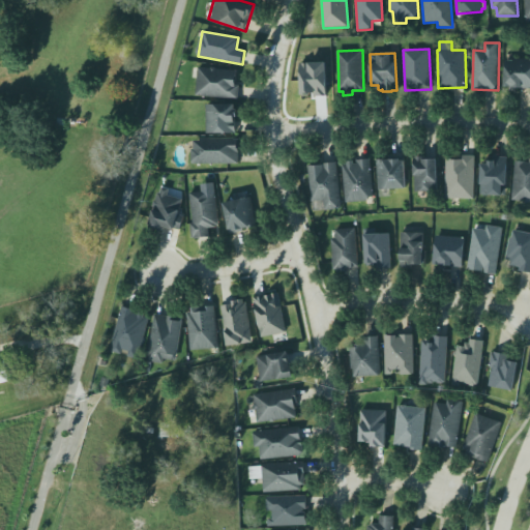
[(505,61),(504,89),(509,90),(509,92),(517,92),(517,90),(529,90),(529,58),(513,58),(513,61),(505,61)]
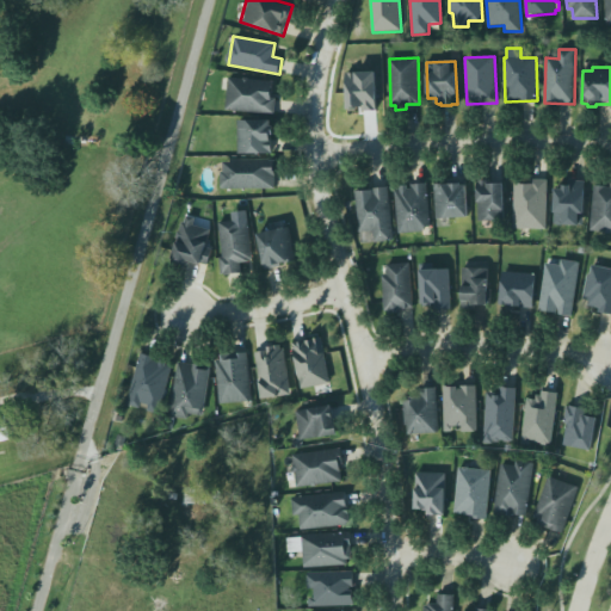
[(347,73),(349,110),(378,110),(377,72),(347,73)]
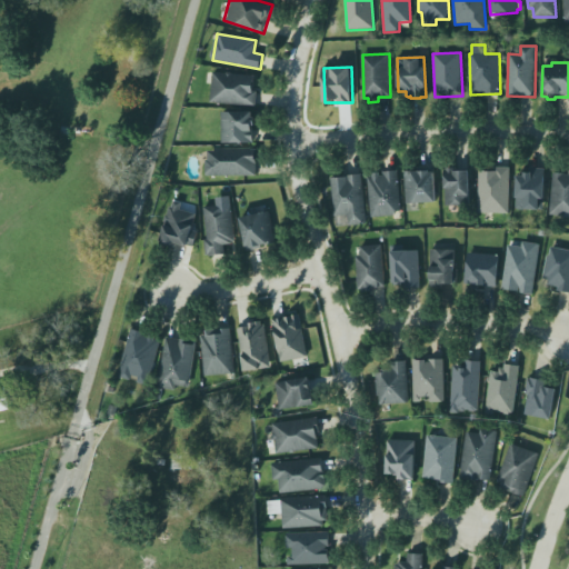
[(257,106),(257,90),(256,90),(257,75),(213,73),(212,103),(257,106)]
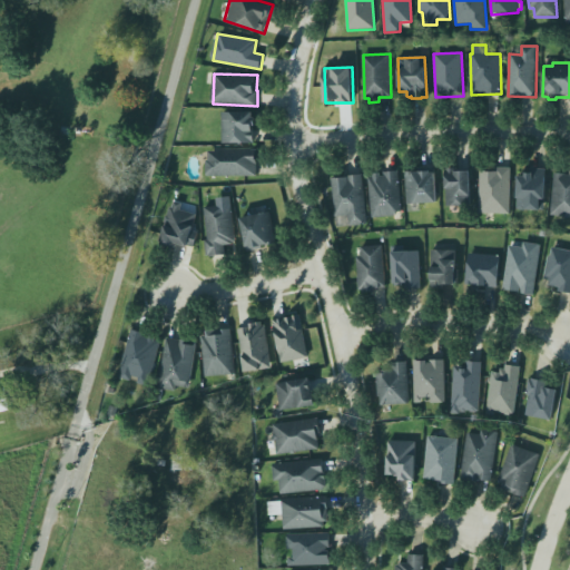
[(222,111),(255,111),(255,118),(257,118),(257,129),(255,129),(255,145),(222,145),(222,111)]
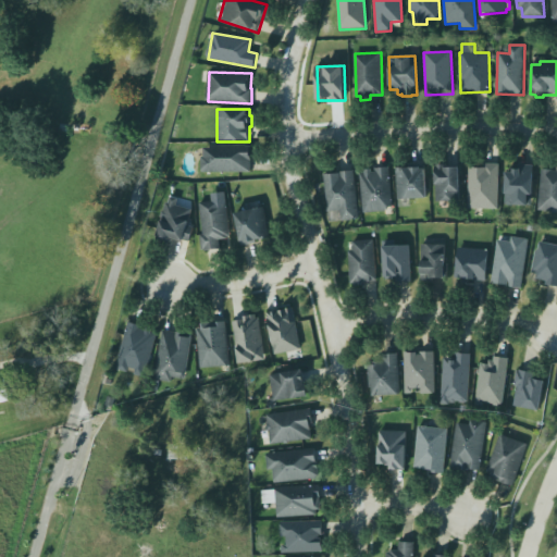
[(211,145),(247,146),(247,147),(251,147),(252,161),(251,161),(251,172),(202,173),(202,158),(205,158),(205,149),(211,149),(211,145)]
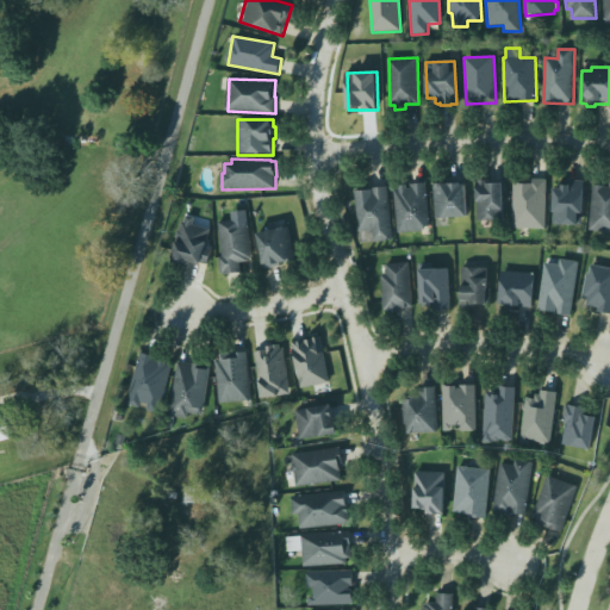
[(515,182),(531,182),(531,179),(547,180),(546,229),(512,228),(515,182)]
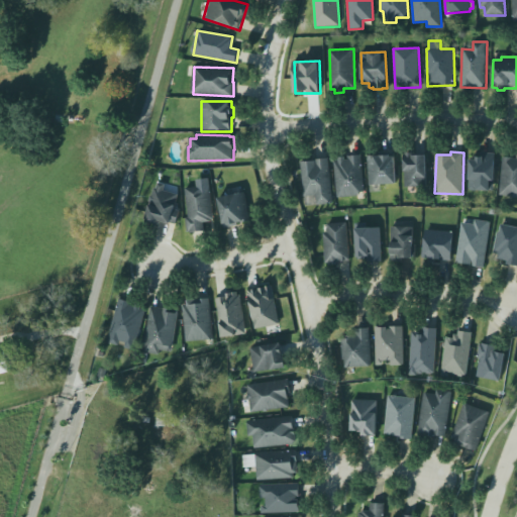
[(404,153),(412,153),(412,157),(426,157),(427,187),(405,188),(404,153)]
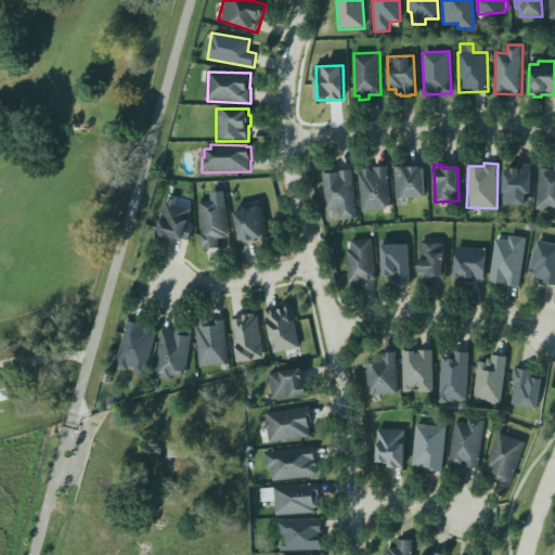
[(531,205),(532,165),(520,165),(520,170),(504,170),(503,205),(531,205)]
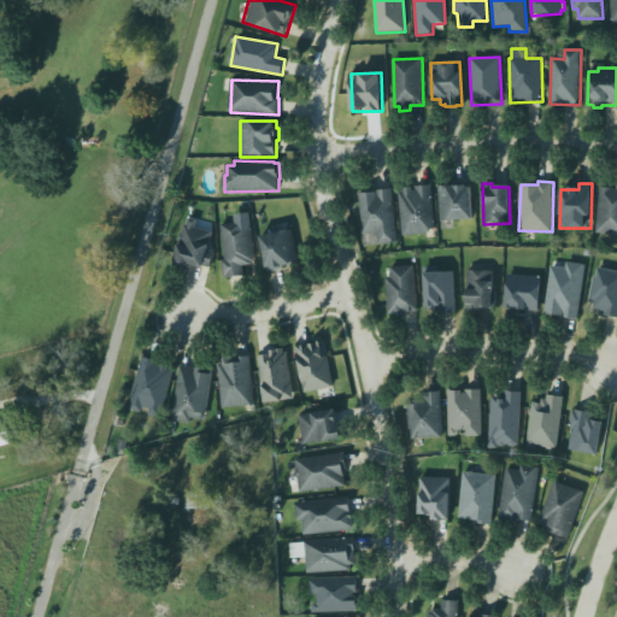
[(440,187),(440,221),(472,219),(472,186),(440,187)]
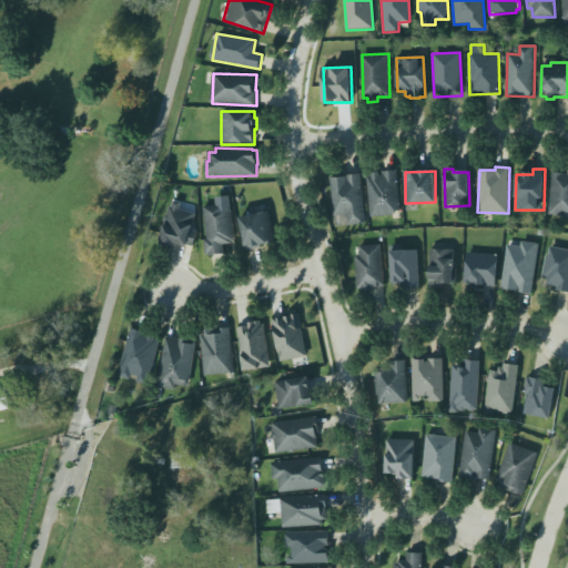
[(367,176),(371,216),(399,214),(395,172),(384,173),(385,179),(378,179),(378,173),(373,174),(367,176)]
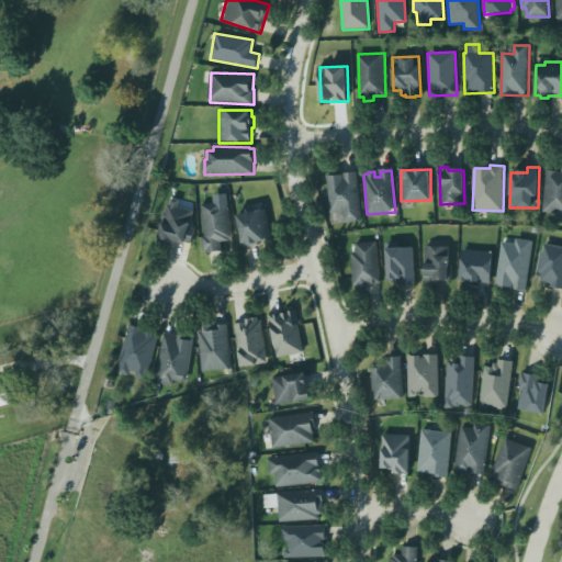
[(561,214),(561,171),(546,171),(544,213),(561,214)]
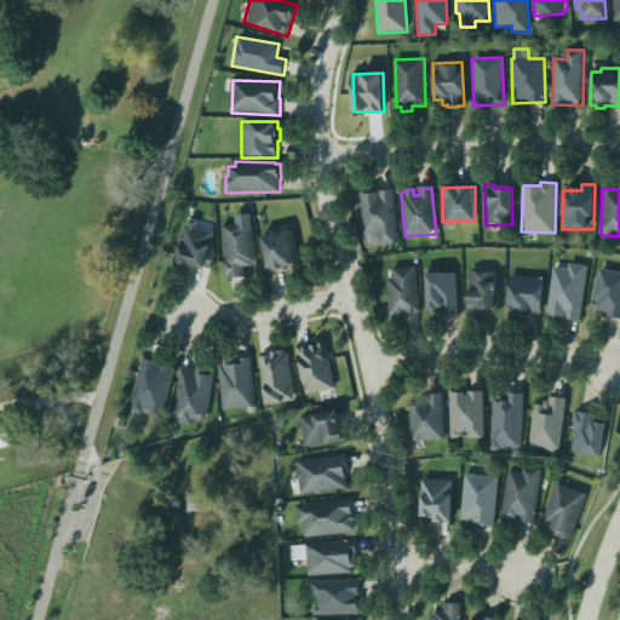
[(361,195),(367,237),(380,235),(382,247),(401,245),(394,190),(361,195)]
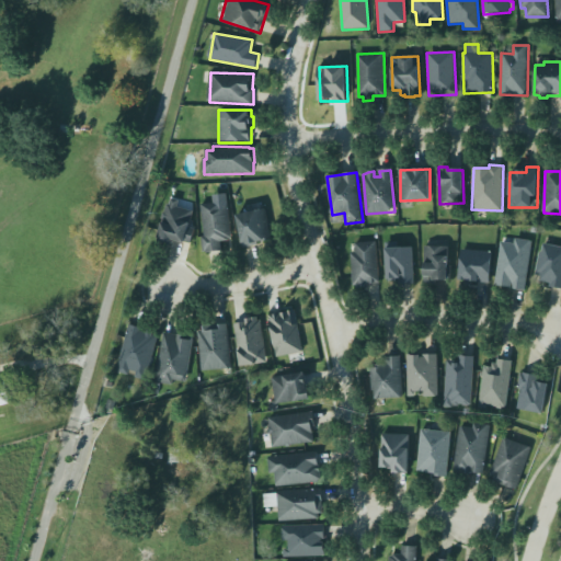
[(172,199),(180,202),(179,208),(194,213),(191,228),(195,230),(192,244),(186,242),(185,245),(173,242),(172,245),(159,242),(163,220),(162,220),(164,214),(165,214),(168,205),(171,206),(172,199)]
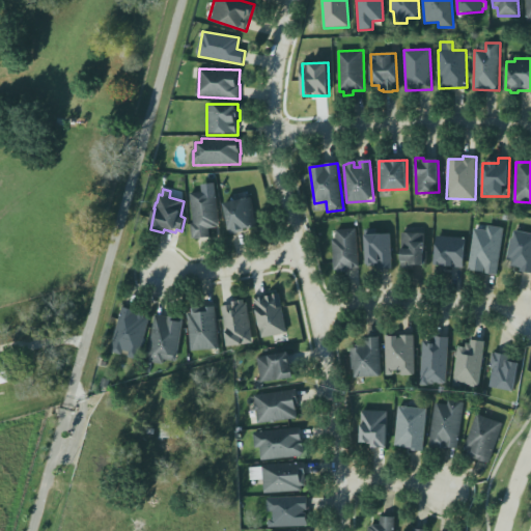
[(190,193),(194,223),(191,223),(193,238),(195,238),(195,239),(211,236),(210,228),(216,227),(216,225),(220,225),(216,192),(210,193),(210,191),(190,193)]
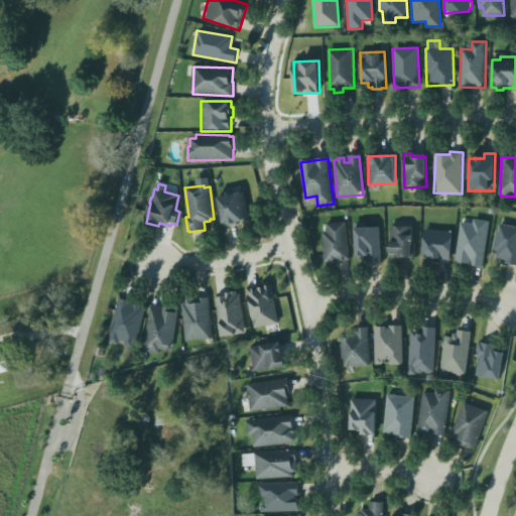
[(218,200),(225,228),(251,222),(245,194),(218,200)]
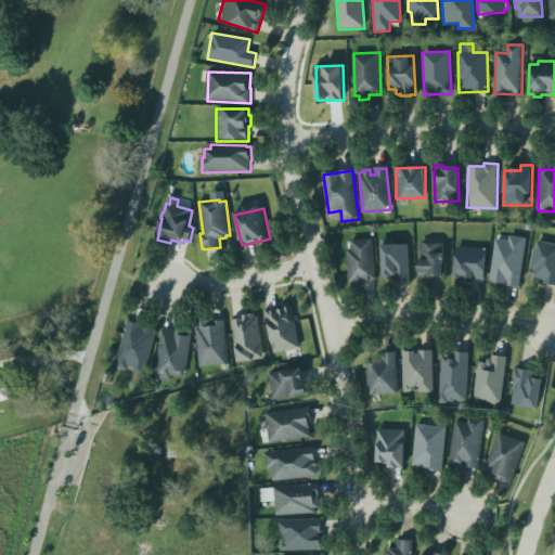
[(529,239),(521,287),(513,288),(490,285),(489,279),(495,237),(507,240),(508,235),(520,236),(529,239)]
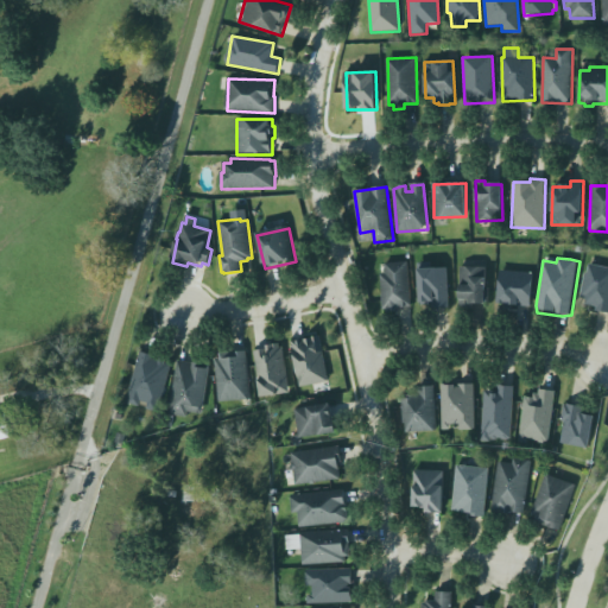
[(382,311),(386,311),(387,315),(399,314),(399,309),(401,309),(406,309),(406,308),(412,308),(409,260),(384,261),(385,272),(379,272),(382,311)]
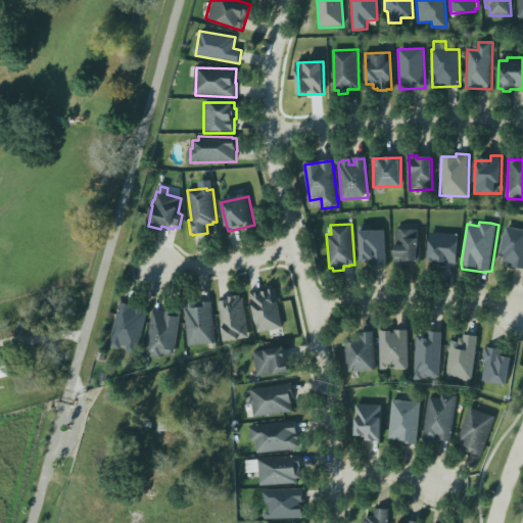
[(386,263),(385,230),(371,231),(371,226),(360,226),(362,264),(386,263)]
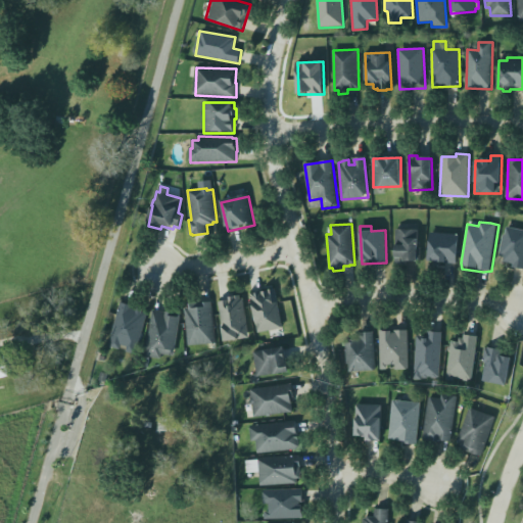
[(522,269),(522,230),(506,227),(500,259),(513,262),(512,268),(522,269)]
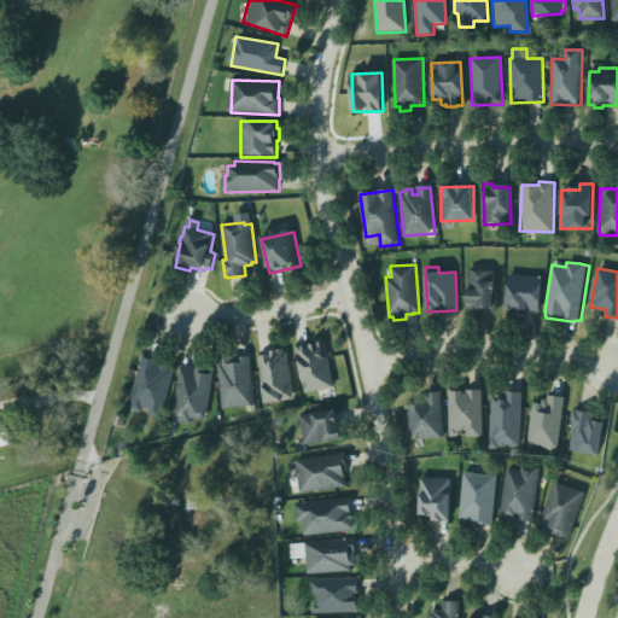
[(468,272),(470,270),(494,270),(494,292),(497,292),(497,305),(495,305),(495,308),(487,308),(479,308),(481,312),(467,312),(467,299),(468,272)]
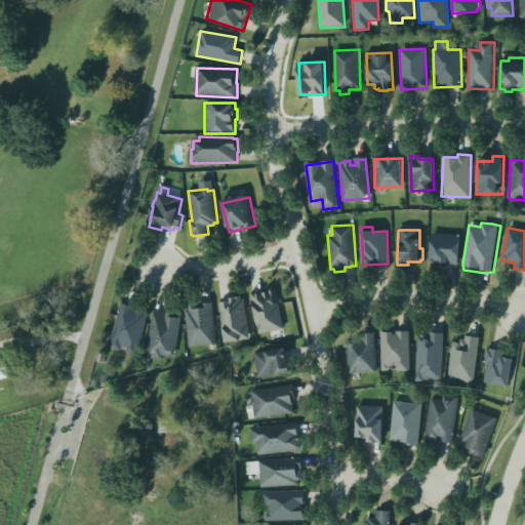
[(433,233),(461,235),(458,265),(448,264),(448,266),(442,265),(442,267),(436,267),(436,264),(430,264),(433,233)]
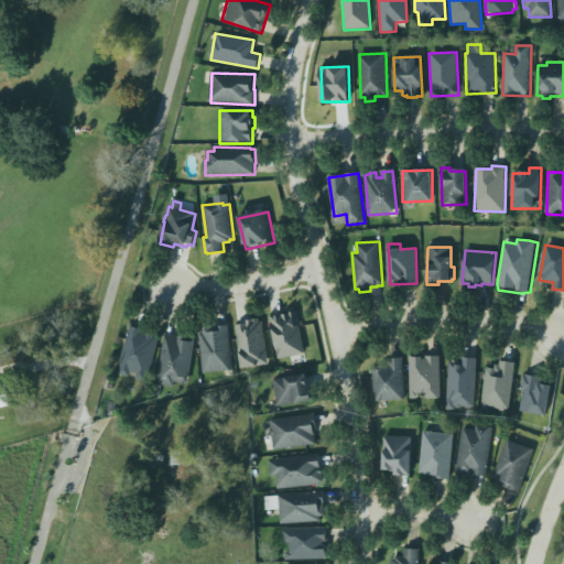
[(270,316),(299,311),(306,356),(278,361),(270,316)]
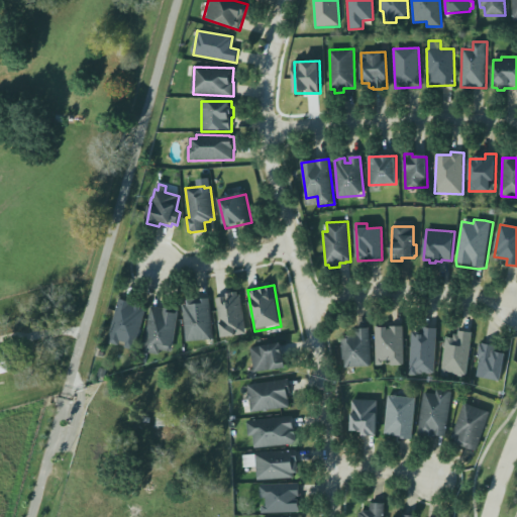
[(227,295),(227,298),(217,299),(223,339),(237,337),(237,335),(246,334),(241,296),(238,296),(238,293),(233,294),(227,295)]
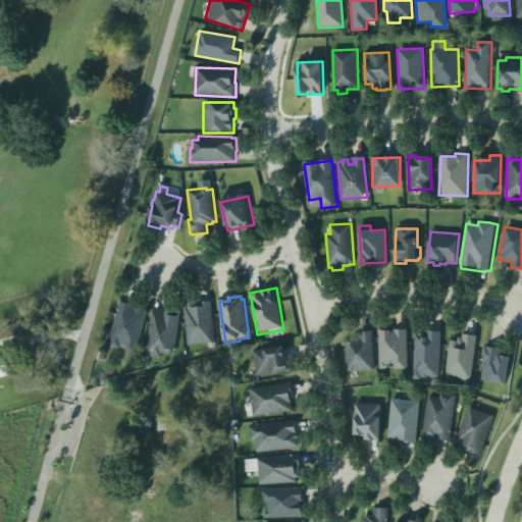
[(189,304),(212,302),(215,343),(188,347),(185,308),(190,308),(189,304)]
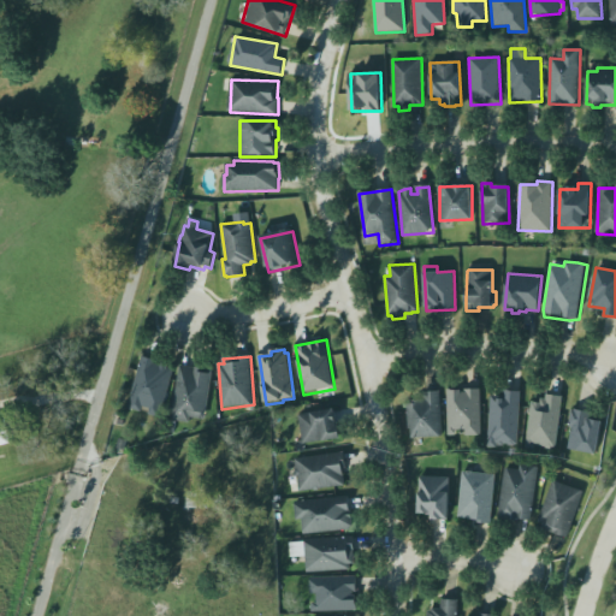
[(172,365),(141,359),(130,409),(161,416),(172,365)]
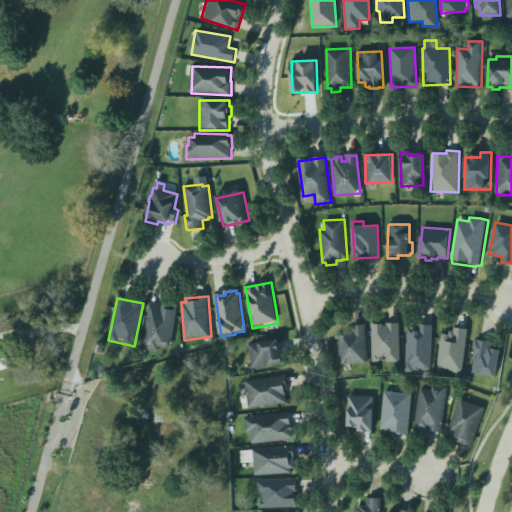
[(150,304),(177,309),(171,350),(159,348),(158,352),(143,350),(150,304)]
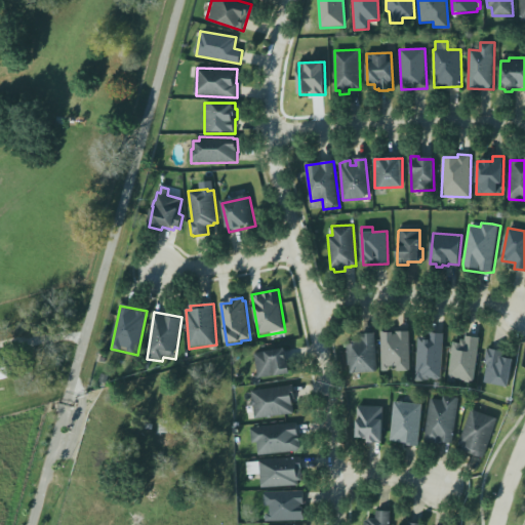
[(347,344),(352,344),(352,340),(362,340),(361,333),(375,332),(377,370),(351,372),(351,365),(348,365),(347,344)]
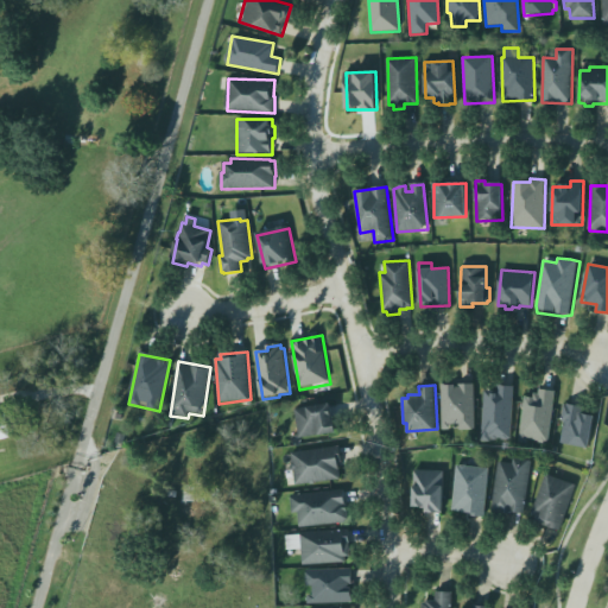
[(442,385),(474,385),(475,431),(460,431),(460,425),(449,425),(449,430),(443,430),(442,385)]
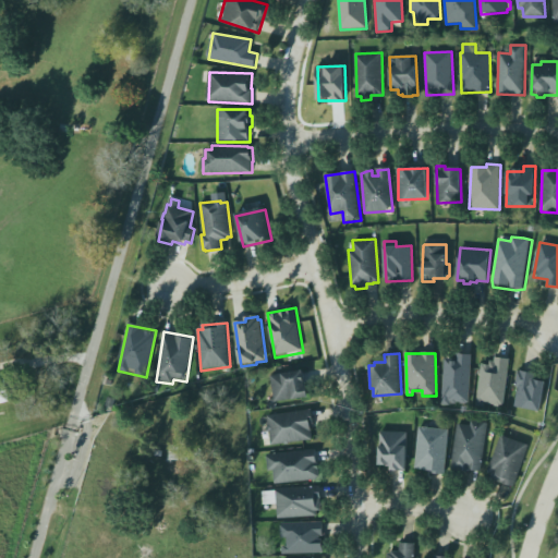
[(445,359),(456,360),(457,353),(472,355),(469,403),(466,403),(465,404),(461,404),(460,403),(457,402),(457,404),(451,403),(452,402),(449,402),(450,405),(441,404),(445,359)]
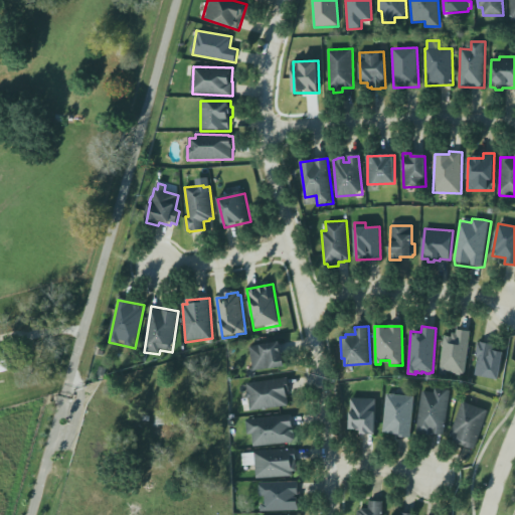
[(445,335),(451,336),(451,332),(456,333),(457,329),(471,330),(465,375),(463,375),(462,376),(457,376),(455,374),(448,373),(448,377),(439,376),(445,335)]
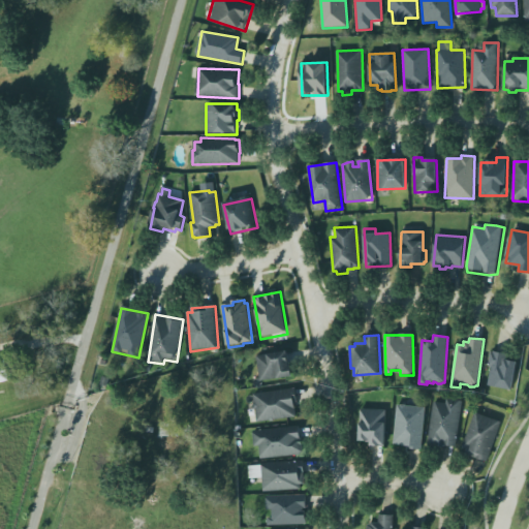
[(256,356),(261,382),(278,379),(278,381),(293,379),(288,351),(256,356)]
